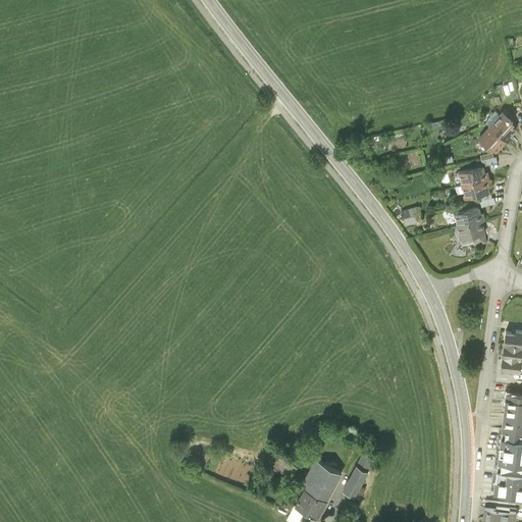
[(514,122),(503,112),(490,125),(508,141),(517,129),(511,124),(514,122)]
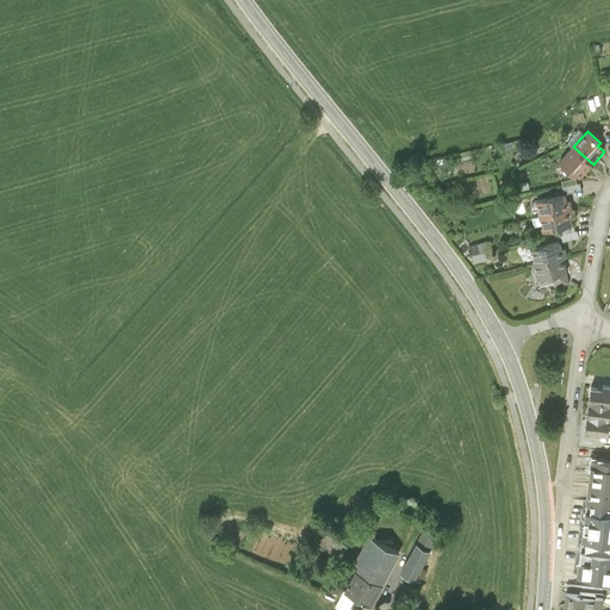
[(593,165),(573,147),(559,162),(572,174),(574,172),(582,178),(593,165)]
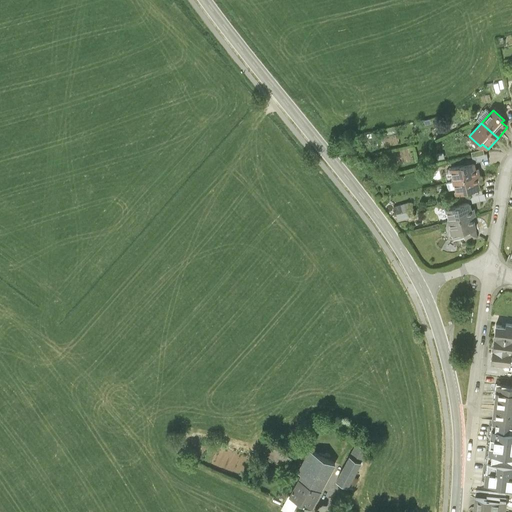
[(474,163),(451,168),(452,171),(454,181),(479,175),(478,168),(475,169),(474,163)]
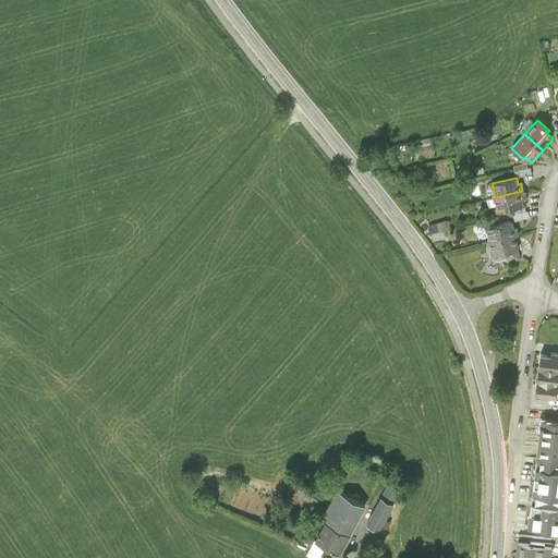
[(495,197),(493,186),(483,189),(486,198),(495,197)]
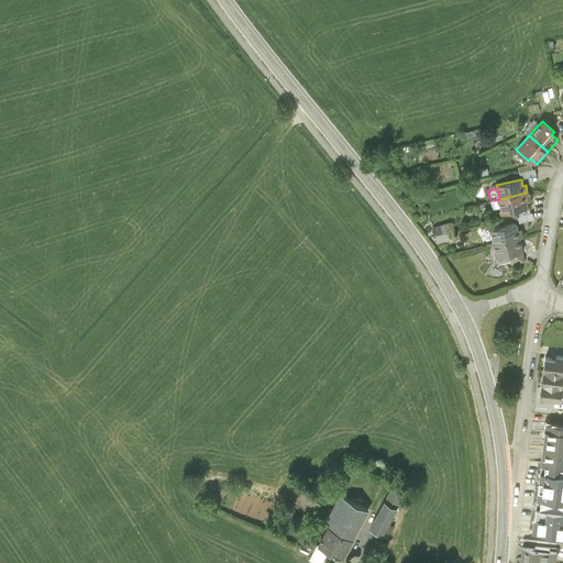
[(501,206),(503,211),(516,209),(527,206),(526,199),(529,198),(527,192),(499,199),(501,206)]
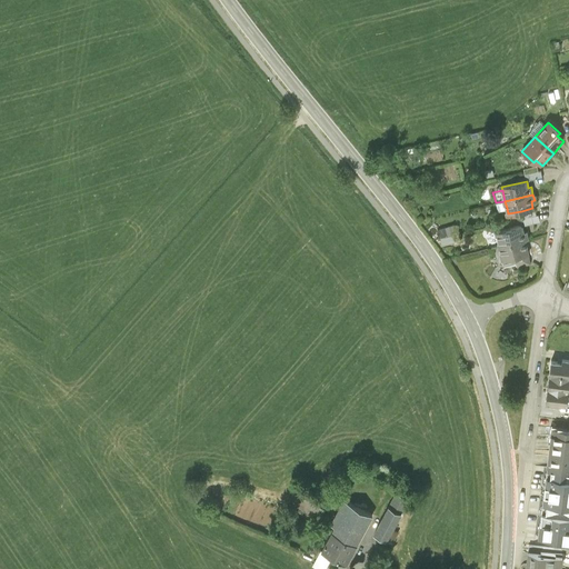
[(532,208),(521,211),(522,218),(536,216),(533,208),(532,208)]
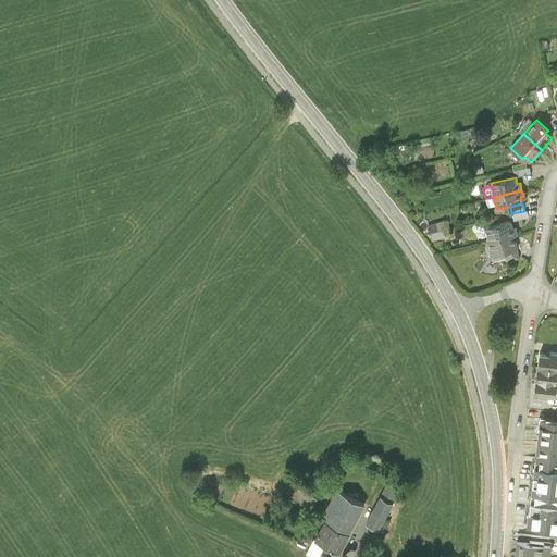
[(525,210),(524,211),(511,213),(509,214),(511,221),(528,217),(525,210)]
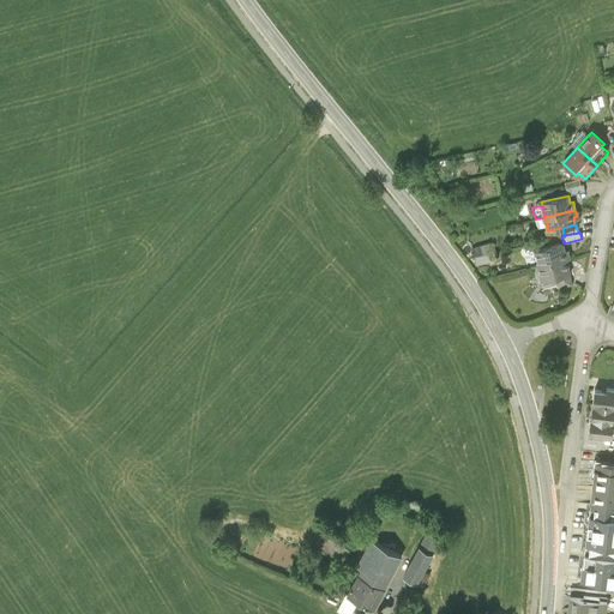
[(489,244),(473,247),(474,256),(475,256),(489,252),(491,252),(489,244)]
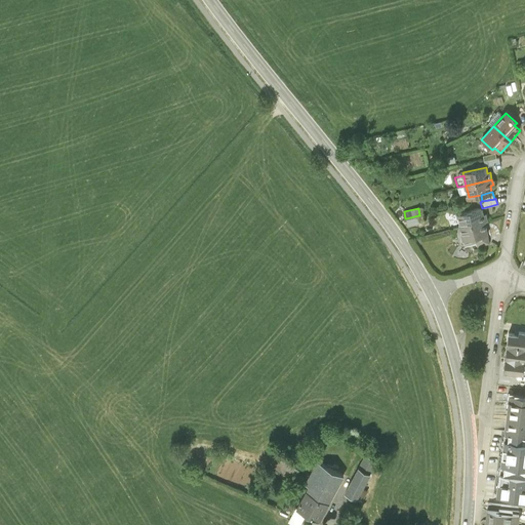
[(482,208),(458,213),(461,227),(484,221),(487,220),(486,214),(483,214),(482,208)]
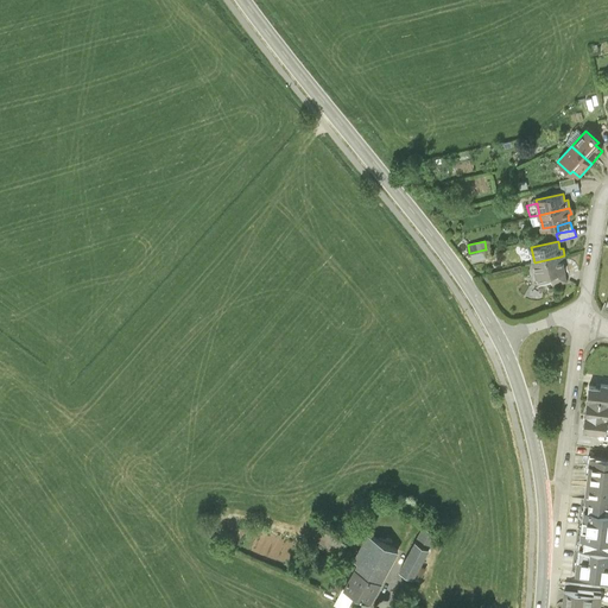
[(485,249),(470,253),(473,260),(486,258),(485,249)]
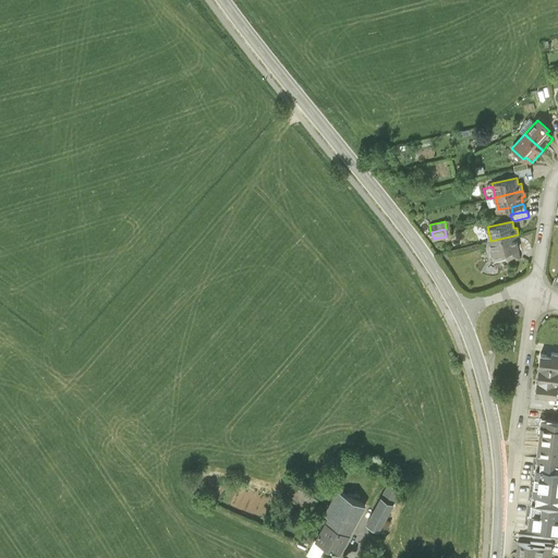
[(514,235),(490,241),(495,259),(507,257),(507,254),(519,252),(514,235)]
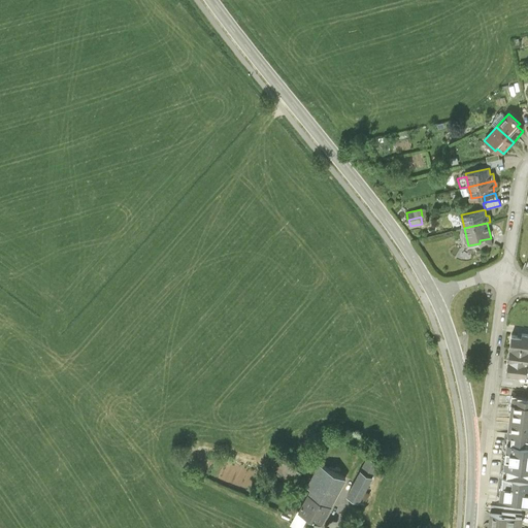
[(492,243),(491,238),(480,240),(480,243),(481,246),(492,243)]
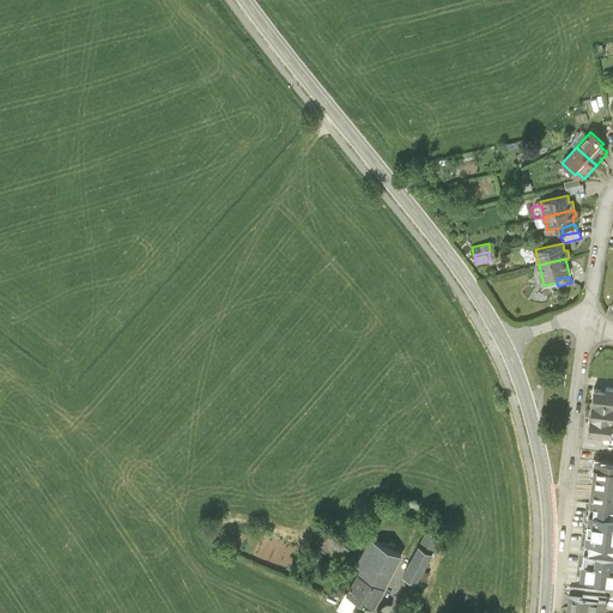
[(595,389),(594,405),(612,406),(612,388),(606,388),(606,390),(595,389)]
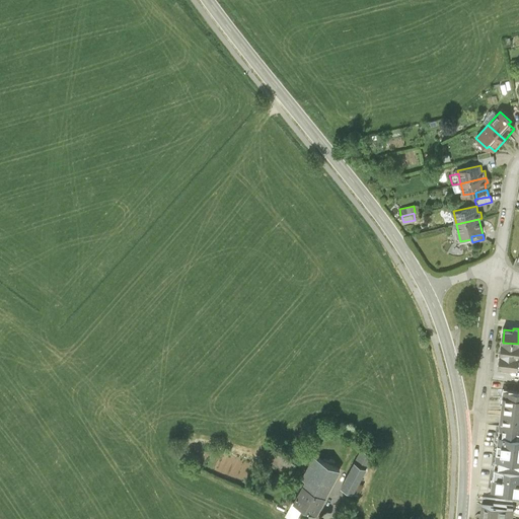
[(518,344),(503,343),(500,367),(516,369),(518,351),(518,350),(518,344)]
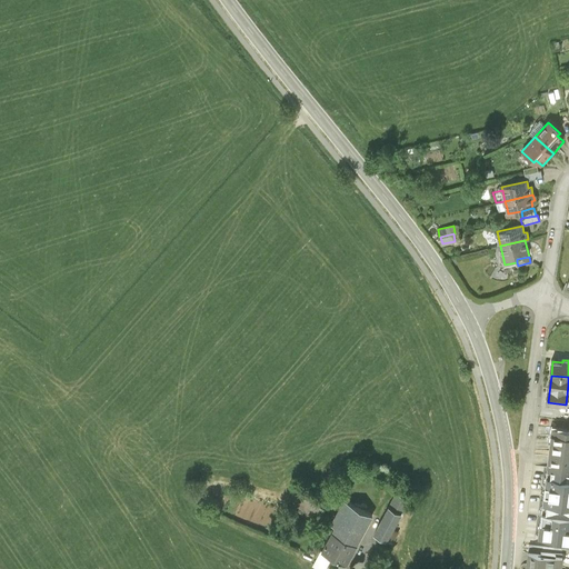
[(568,429),(552,428),(550,441),(568,442),(568,429)]
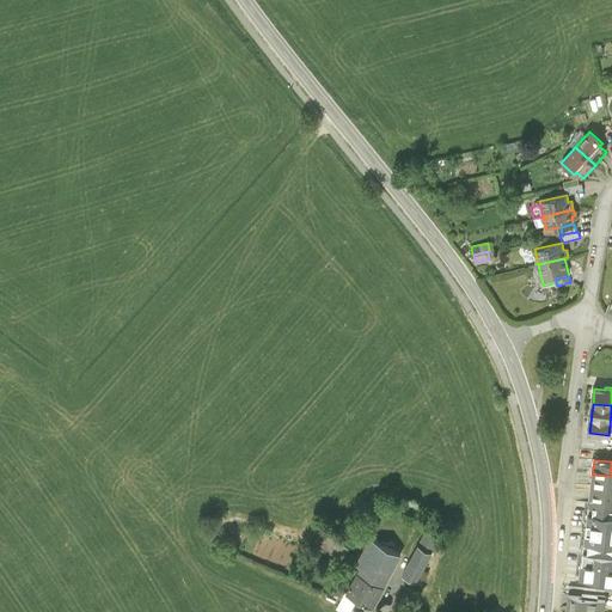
[(611,490),(611,476),(592,475),(591,488),(611,490)]
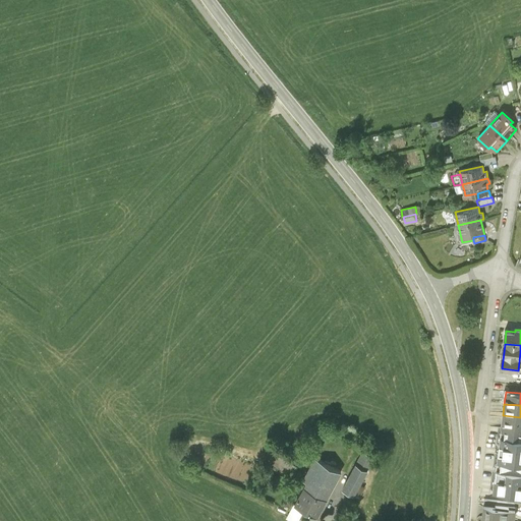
[(520,429),(520,417),(503,415),(501,427),(520,429)]
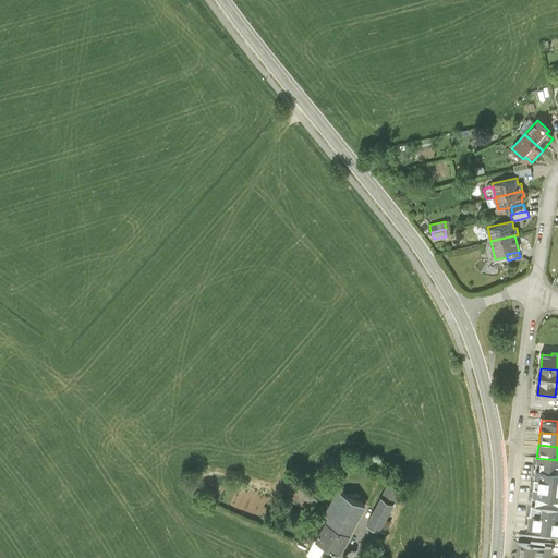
[(557,470),(557,460),(536,458),(535,468),(557,470)]
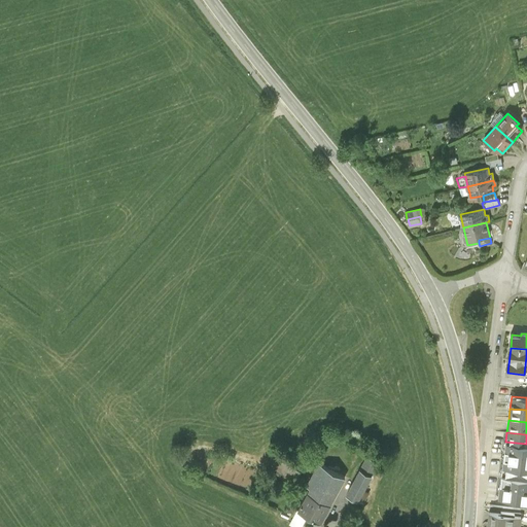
[(526,444),(505,442),(502,466),(505,466),(526,468),(526,444)]
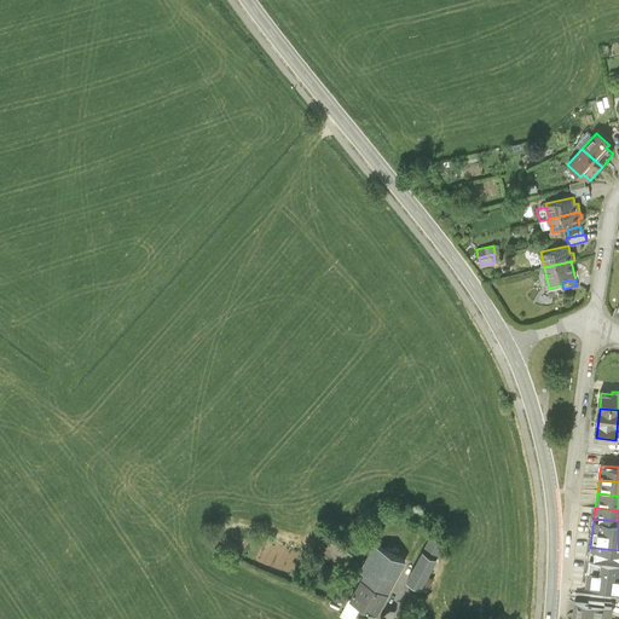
[(444,545),(431,538),(408,580),(421,588),(444,545)]
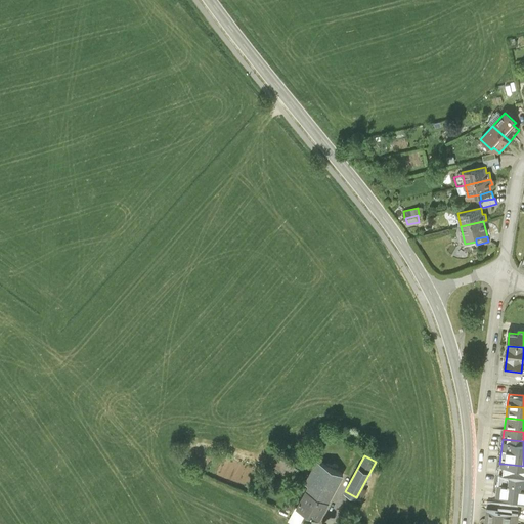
[(309,484),(306,489),(328,501),(342,475),(316,461),(305,482),(309,484)]
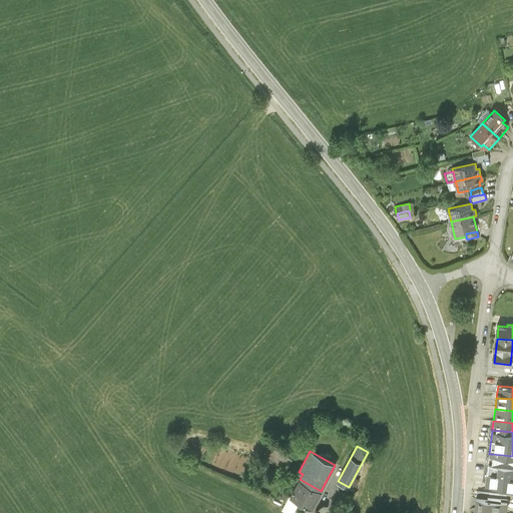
[(512,456),(492,454),(491,463),(512,465),(512,456)]
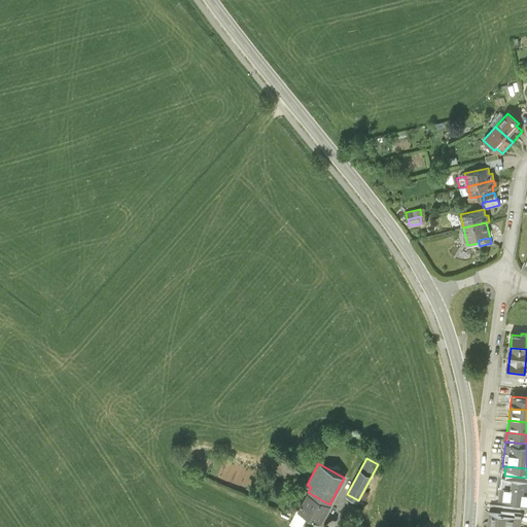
[(526,478),(504,476),(501,475),(500,484),(498,497),(526,499),(526,478)]
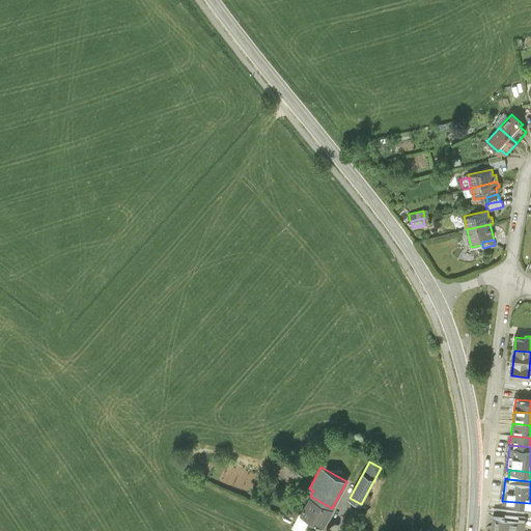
[(332,508),(310,496),(301,512),(310,518),(324,525),(332,508)]
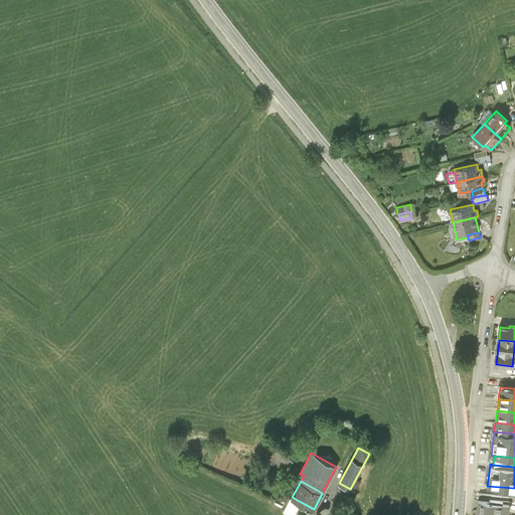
[(294,514),(301,502),(292,497),(284,512),(289,514),(294,514)]
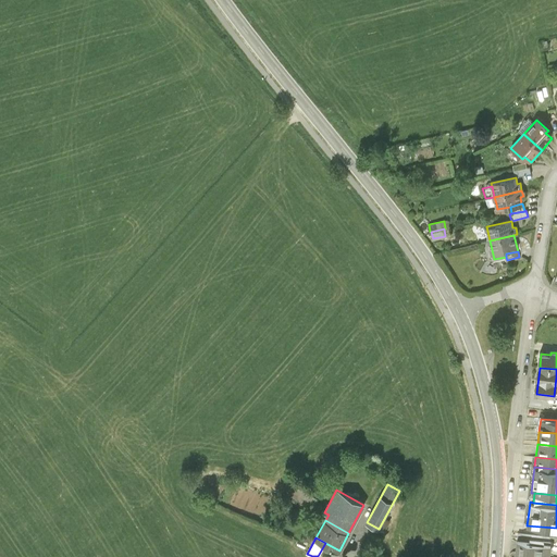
[(518,537),(516,553),(534,555),(547,556),(549,541),(531,539),(518,537)]
